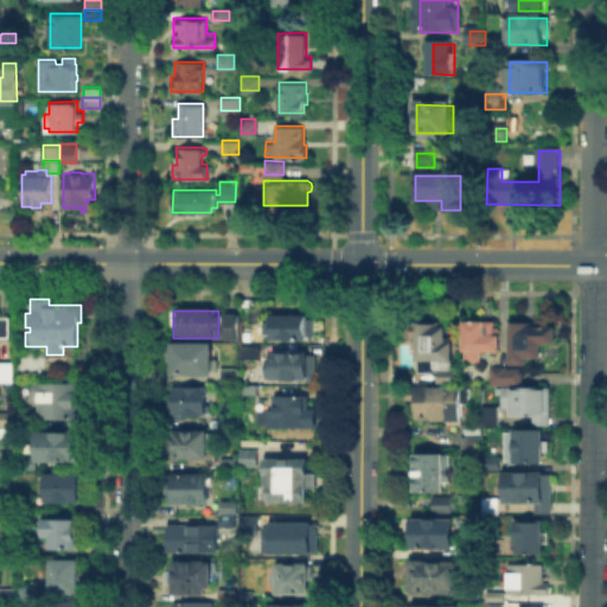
[(0,315),(11,315),(11,336),(0,336),(0,315)]
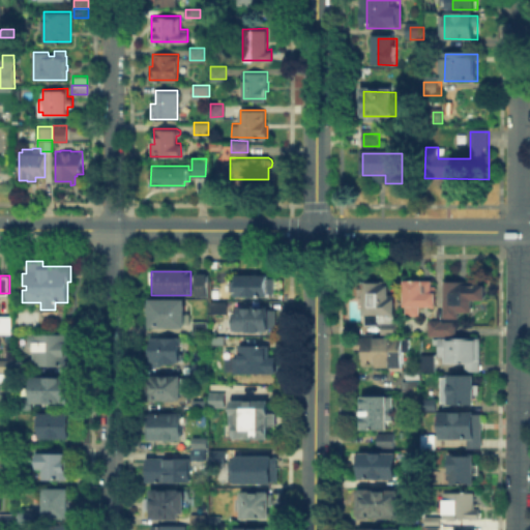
[(200,295),(200,277),(210,277),(210,295),(200,295)]
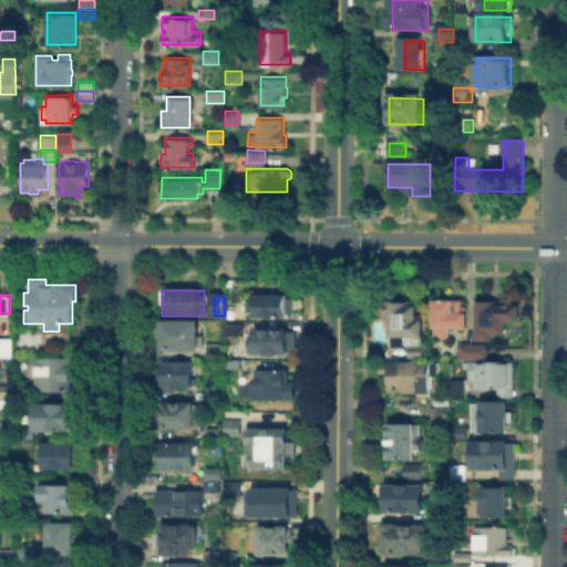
[(288,299),(288,319),(255,319),(255,298),(288,299)]
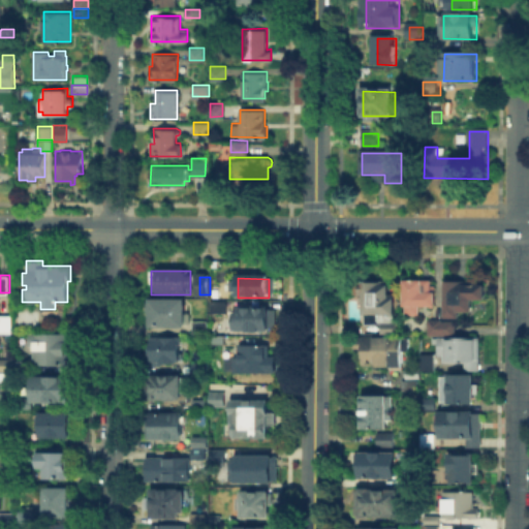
[(402,278),(430,278),(430,284),(433,284),(434,304),(416,304),(416,313),(404,313),(403,304),(402,304),(402,278)]
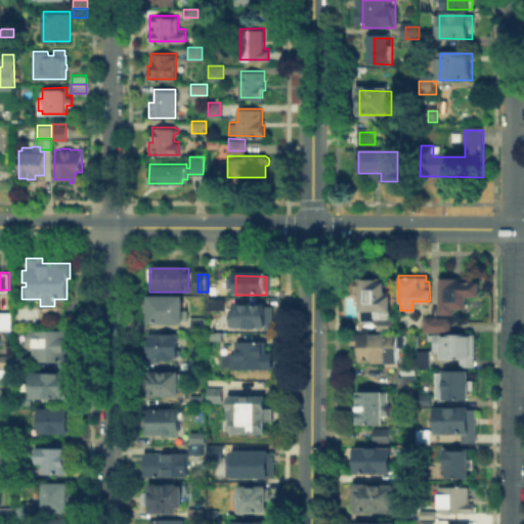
[(358,320),(358,290),(347,290),(347,278),(374,277),(374,276),(385,276),(385,289),(392,289),(392,330),(376,331),(376,320),(358,320)]
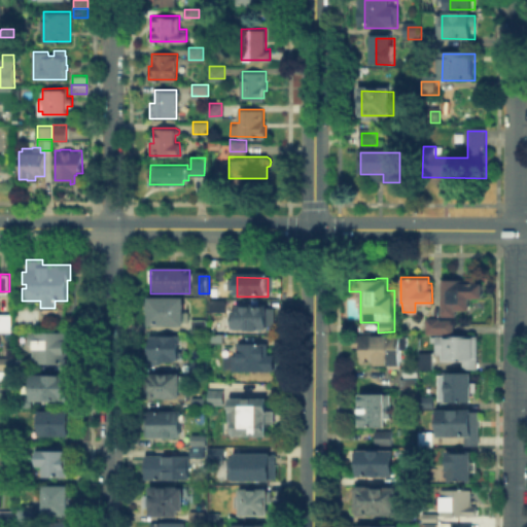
[(442,278),(467,278),(467,282),(482,282),(482,296),(468,296),(468,309),(456,309),(456,314),(442,314),(442,278)]
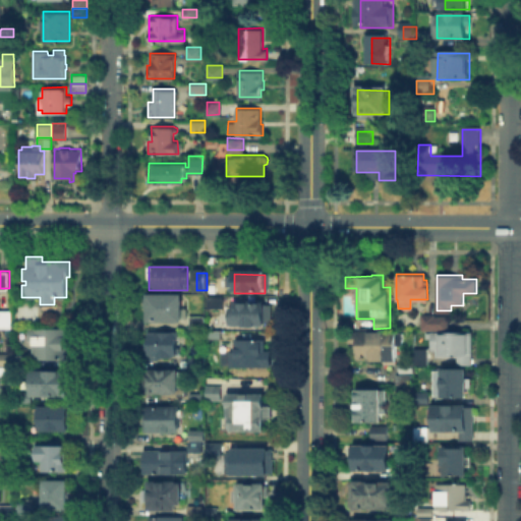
[(212,296),(212,283),(224,283),(224,296),(212,296)]
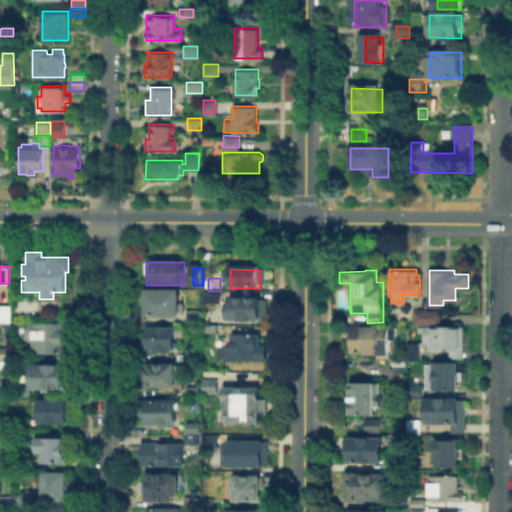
[(145,317),(145,292),(181,293),(181,317),(145,317)]
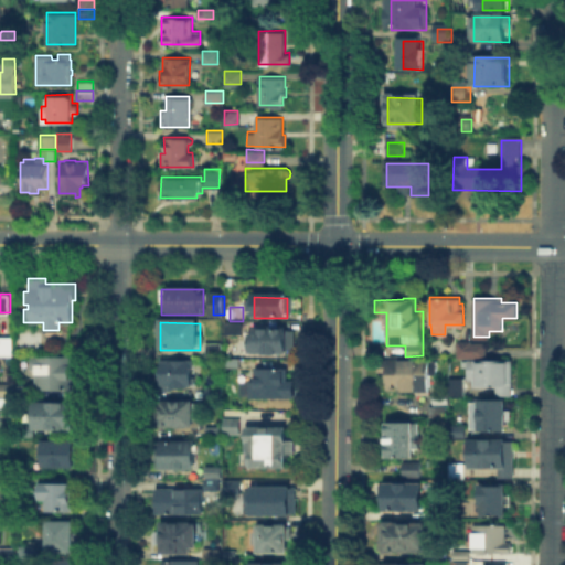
[(226,336),(226,326),(243,326),(243,336),(226,336)]
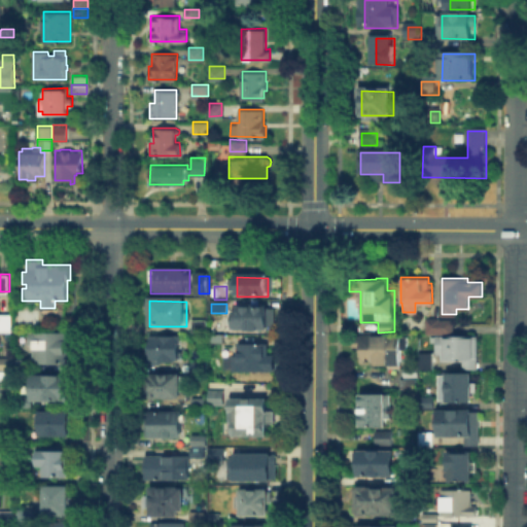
[(270,312),(270,330),(237,330),(237,312),(270,312)]
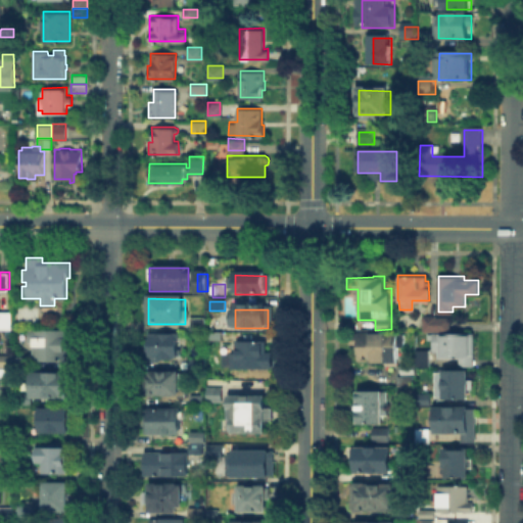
[(0,328),(0,311),(11,311),(11,328),(0,328)]
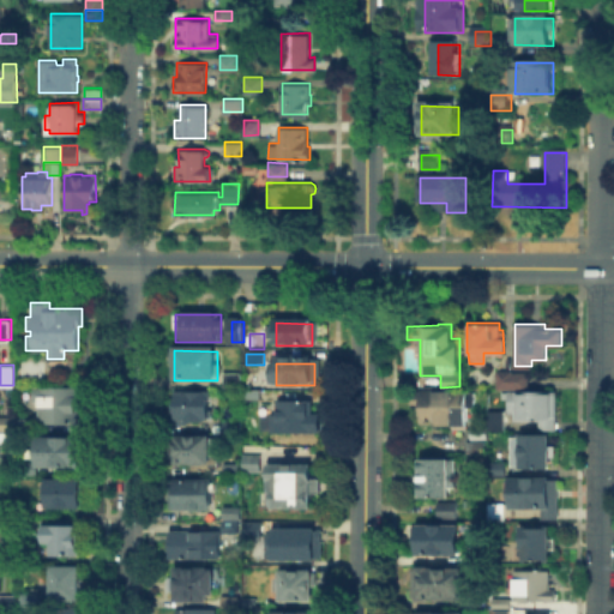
[(493,387),(493,368),(511,368),(511,371),(527,371),(527,387),(493,387)]
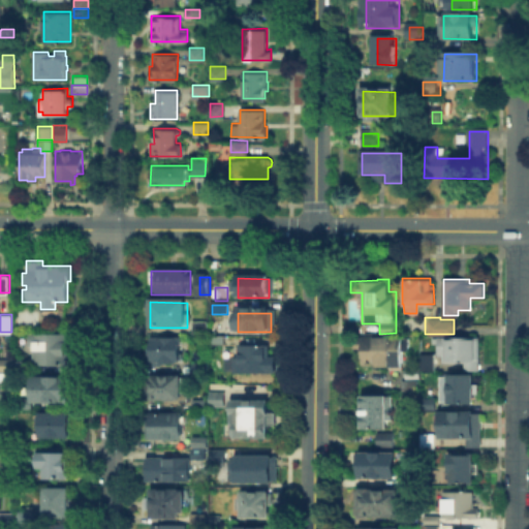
[(195,338),(195,323),(210,324),(210,338),(195,338)]
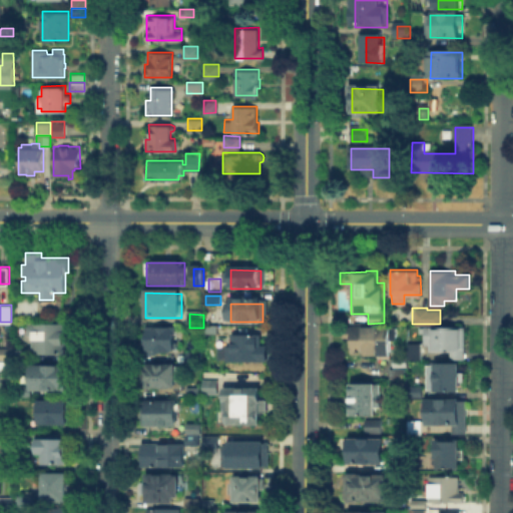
[(66,322),(66,353),(31,353),(31,334),(28,334),(28,322),(66,322)]
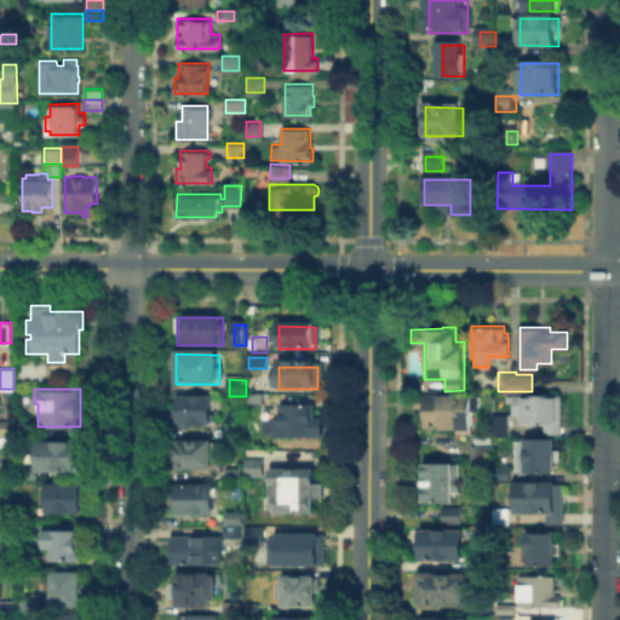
[(469,391),(469,395),(476,395),(477,409),(469,409),(469,432),(452,432),(452,428),(437,428),(437,425),(422,426),(422,411),(412,411),(412,391),(469,391)]
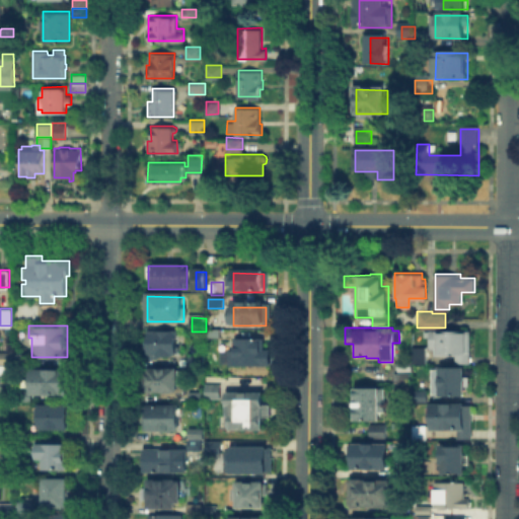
[(432,355),(432,348),(428,348),(428,337),(423,337),(423,329),(428,330),(428,329),(468,329),(468,363),(454,363),(454,355),(432,355)]
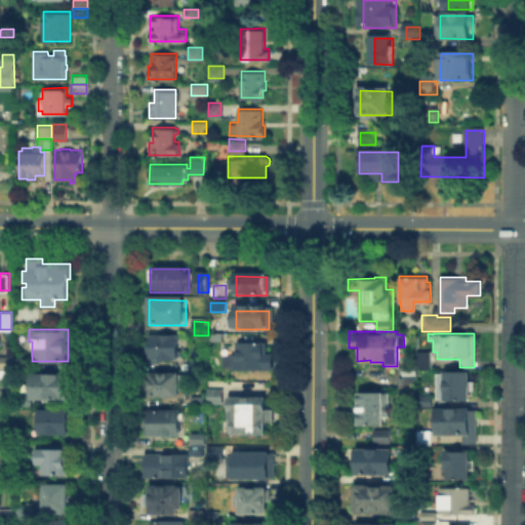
[(214,342),(214,335),(223,335),(223,344),(214,342)]
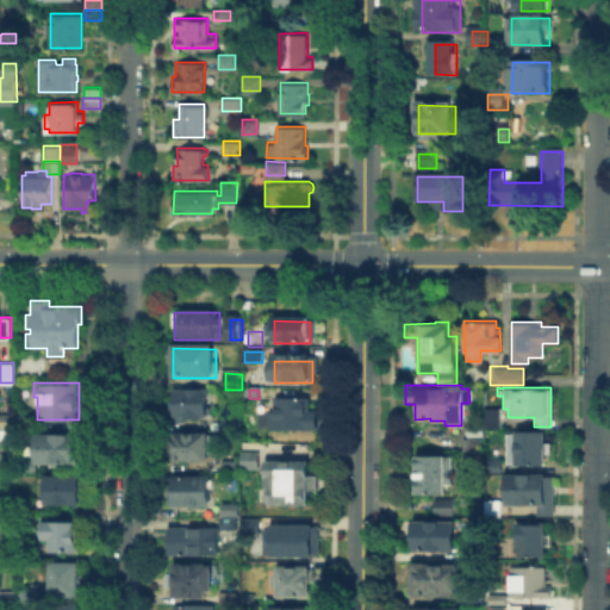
[(174,419),(174,391),(211,392),(211,419),(174,419)]
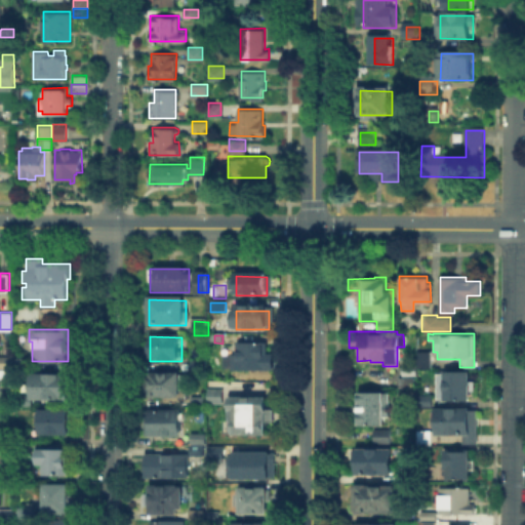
[(230,358),(239,358),(239,346),(268,346),(268,356),(276,356),(276,372),(230,372),(230,358)]
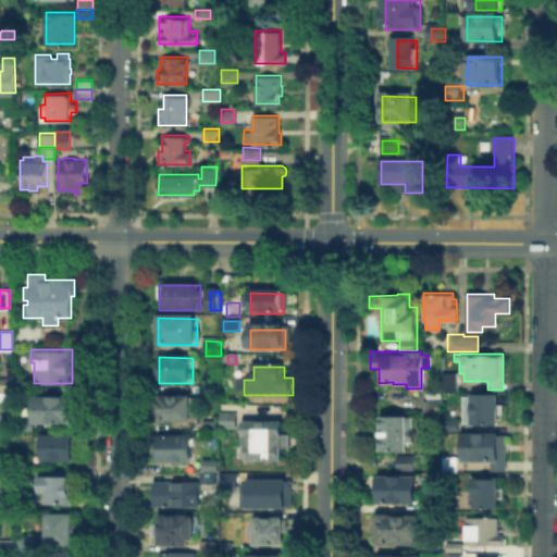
[(441,390),(441,371),(456,371),(456,390),(441,390)]
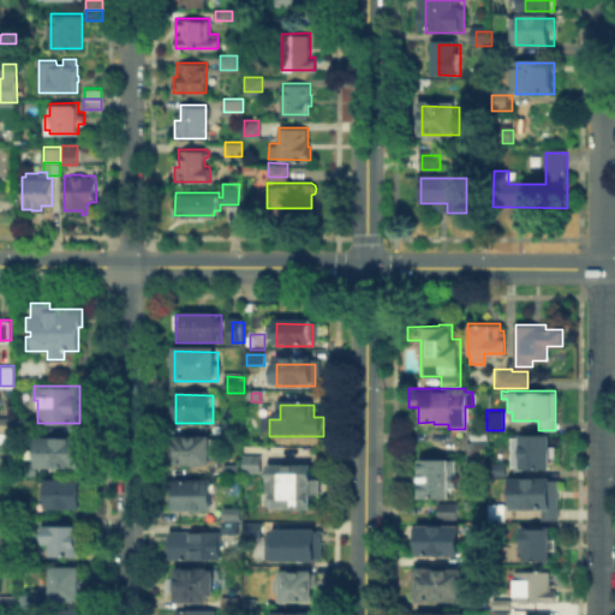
[(0,431),(0,416),(15,416),(13,431),(0,431)]
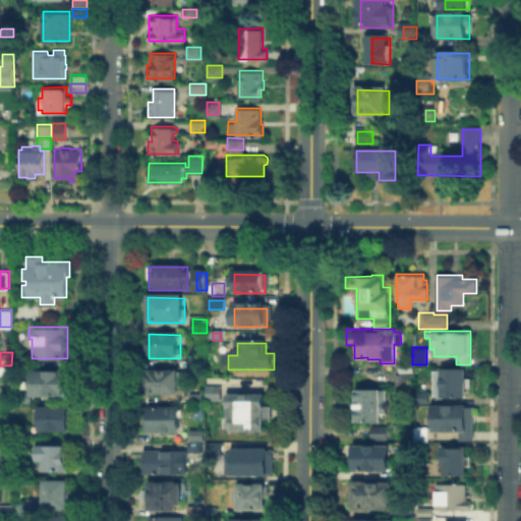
[(12,353),(12,364),(26,364),(26,353),(12,353)]
